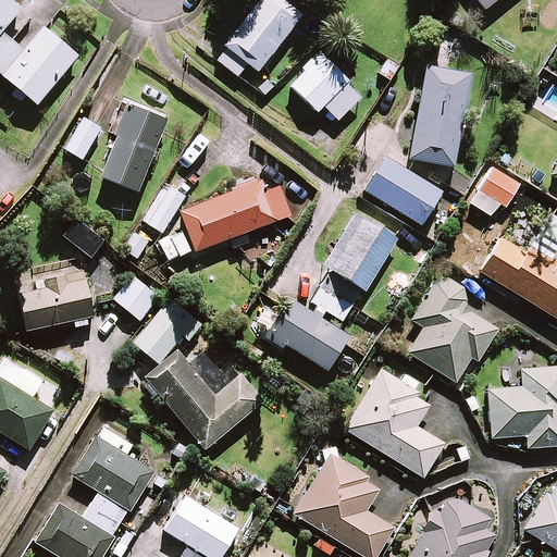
[(0,34),(22,8),(12,0),(0,0),(0,82),(33,109),(78,53),(45,26),(23,53),(0,34)]
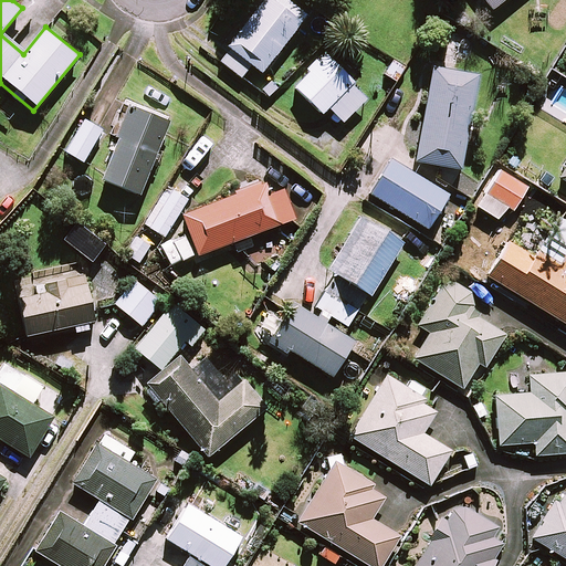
[(304,17),(282,0),(262,0),(226,48),(229,50),(219,62),(239,79),(249,65),(259,74),(304,17)]
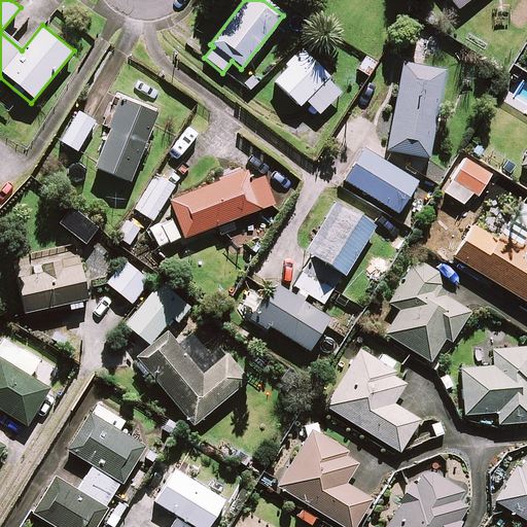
[(341,91),(300,49),(284,66),(286,68),(273,82),(297,106),(304,100),(318,114),(341,91)]
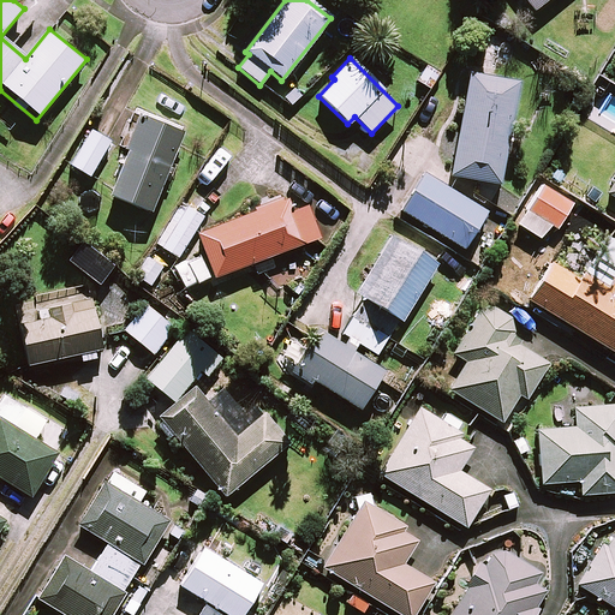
[(517,83),(469,75),(449,175),(497,184),(517,83)]
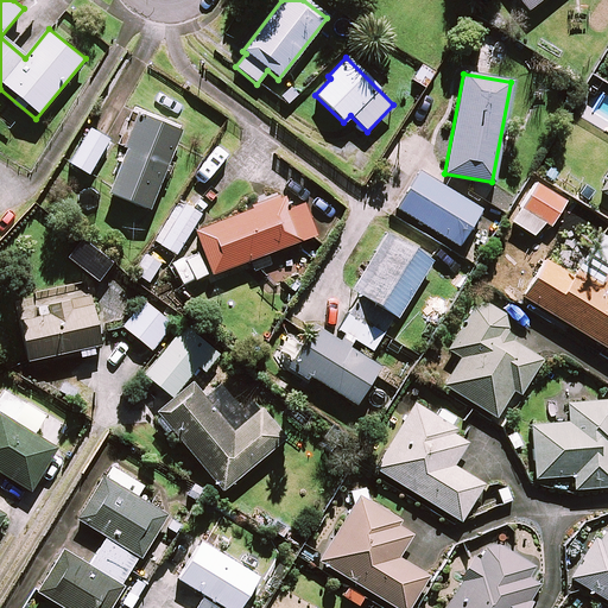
[(178,132),(137,114),(122,147),(126,150),(108,194),(146,209),(178,132)]
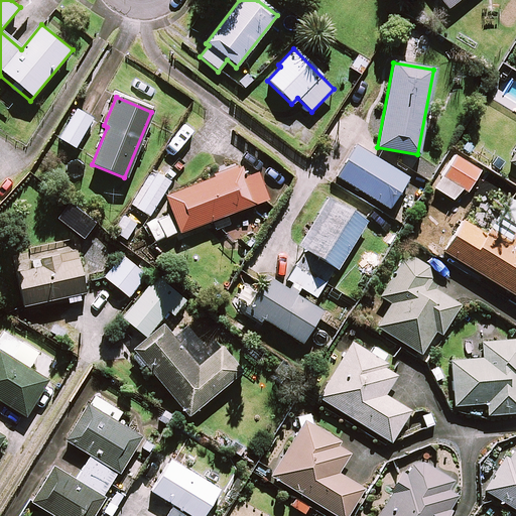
[(91,119),(76,111),(59,140),(75,148),(91,119)]
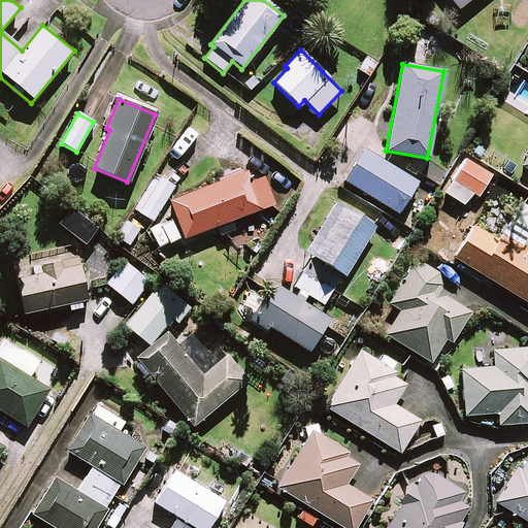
[(416,183),(363,150),(343,180),(396,213),(416,183)]
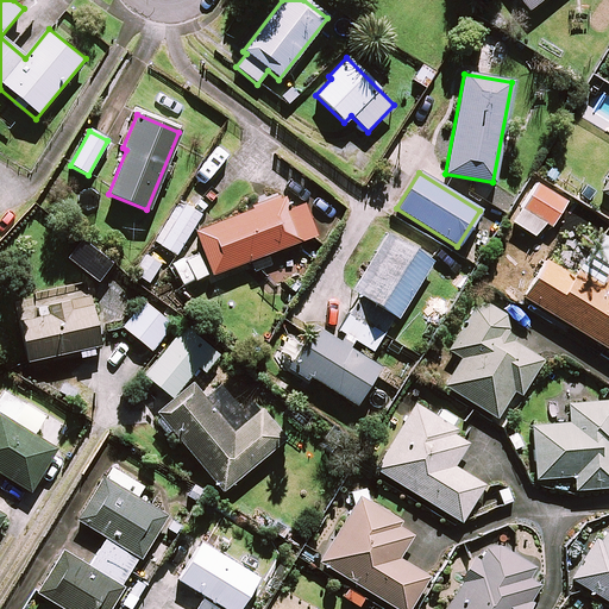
[(512,223),(534,237),(542,223),(550,226),(565,201),(537,183),(512,223)]
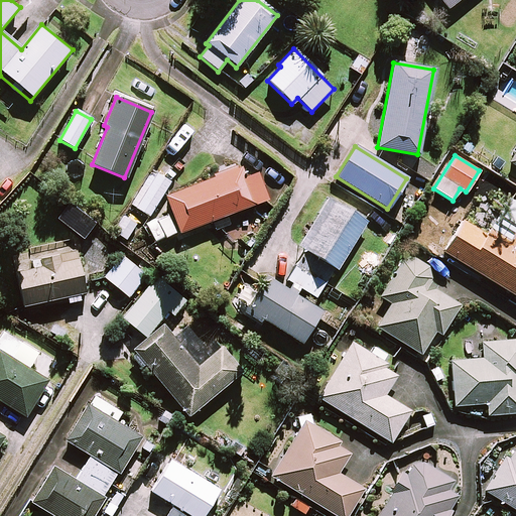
[(171,215),(178,234),(226,215),(229,223),(241,218),(238,212),(266,201),(256,173),(243,178),(238,167),(164,197),(171,215)]
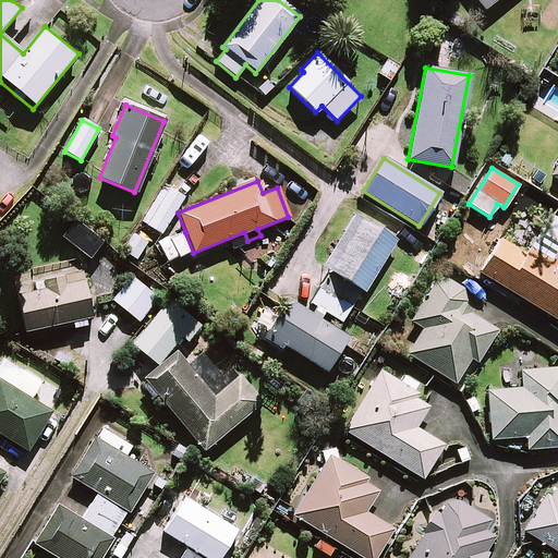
[(182,202),(164,189),(142,221),(160,233),(182,202)]
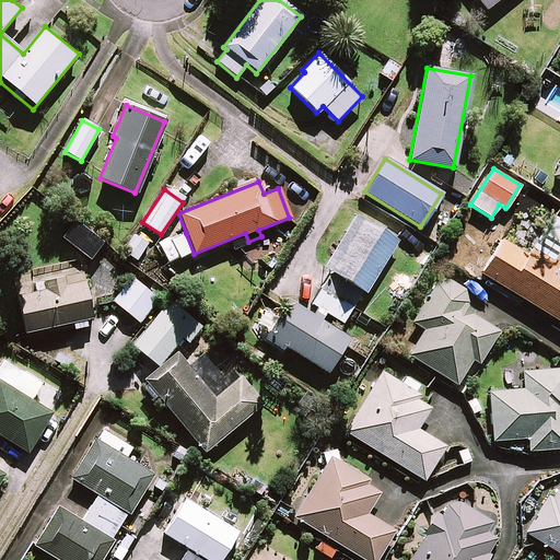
[(314,311),(323,317),(326,312),(342,323),(361,291),(365,293),(396,241),(354,216),(323,268),(330,272),(312,304),(316,306),(314,311)]
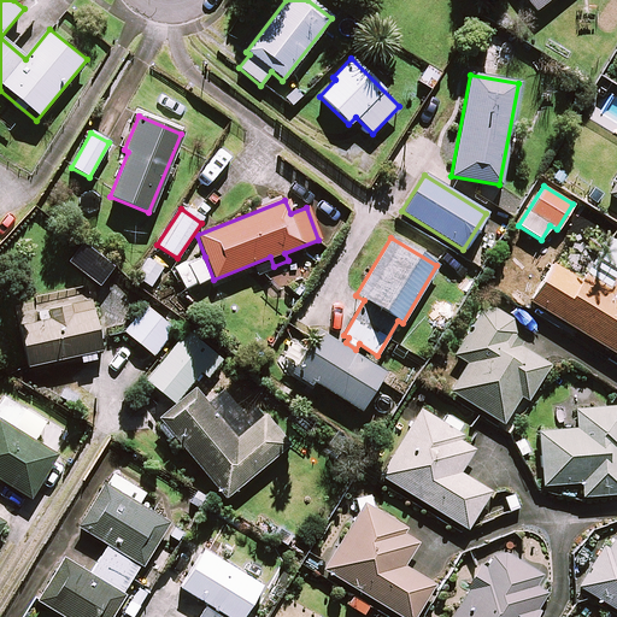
[(616,246),(605,240),(580,282),(552,265),(529,303),(616,354),(616,246)]
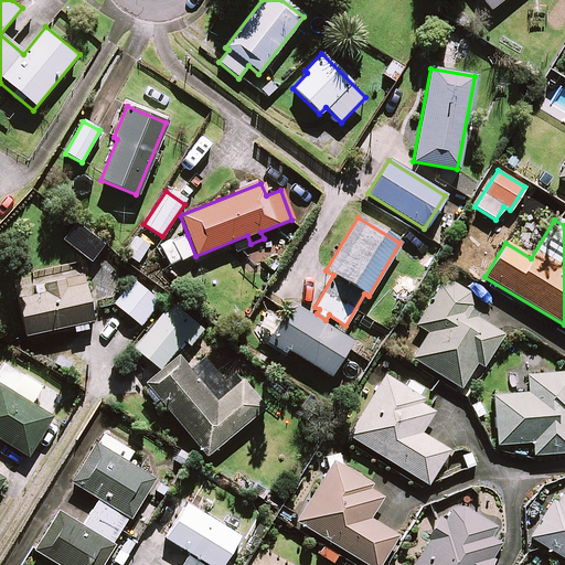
[(38,274),(39,277),(13,283),(25,336),(72,326),(74,333),(87,331),(86,323),(93,321),(83,275),(71,270),(70,267),(38,274)]
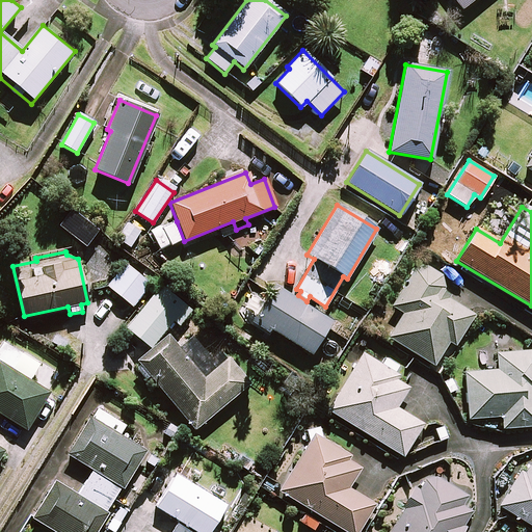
[(150,284),(125,264),(107,286),(131,307),(150,284)]
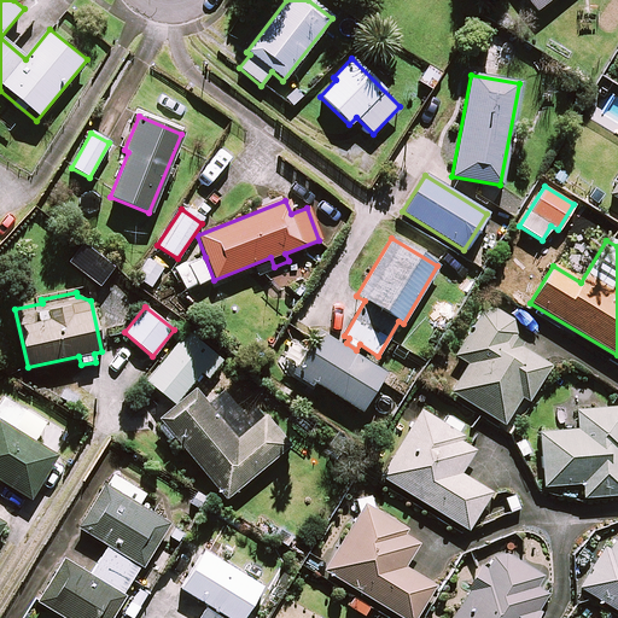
[(479,318),(477,321),(454,356),(468,365),(450,391),(502,425),(520,395),(528,400),(548,367),(520,348),(511,342),(512,340),(513,338),(514,334),(514,331),(514,327),(513,325),(512,321),(509,318),(507,315),(505,314),(501,312),(499,312),(495,310),(491,312),(488,312),(484,314),(482,315),(479,318)]
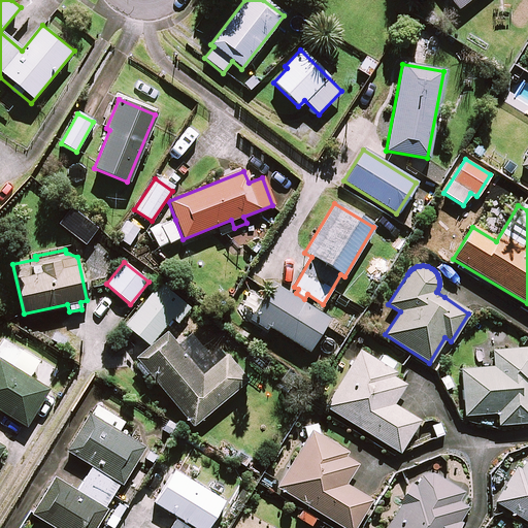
[(189,308),(160,284),(125,325),(147,345),(171,318),(177,323),(189,308)]
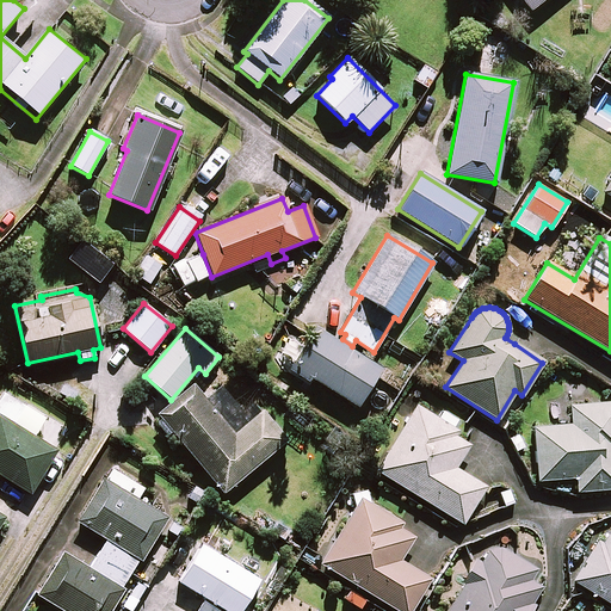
[(352,346),(343,339),(339,345),(314,328),(290,366),(356,407),(380,370),(350,351),(352,346)]
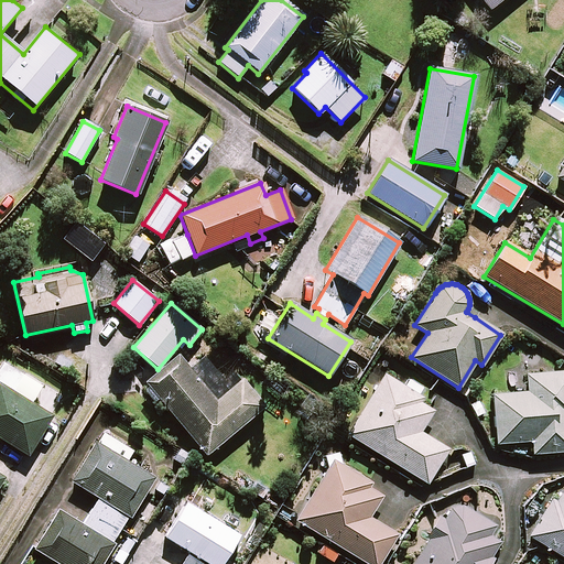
[(215,401),(179,357),(145,384),(205,455),(264,405),(241,379),(215,401)]
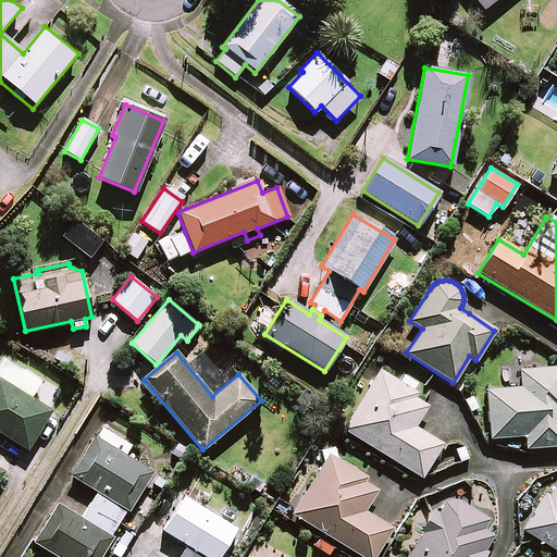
[(0,433),(26,449),(56,401),(51,399),(57,391),(3,358),(0,363),(0,492),(10,477),(0,469),(0,433)]
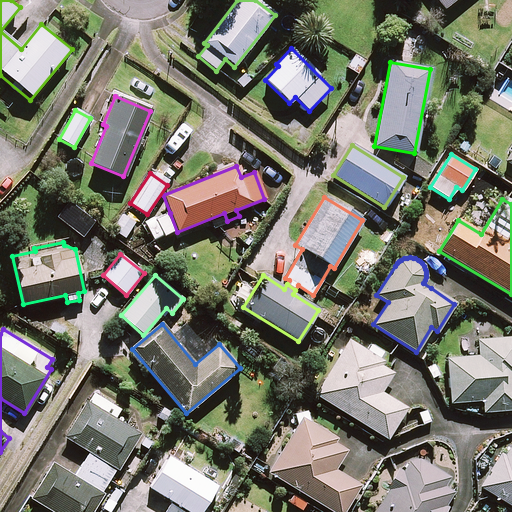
[(481,412),(511,411),(511,339),(478,340),(478,356),(447,357),(448,401),(481,401),(481,412)]
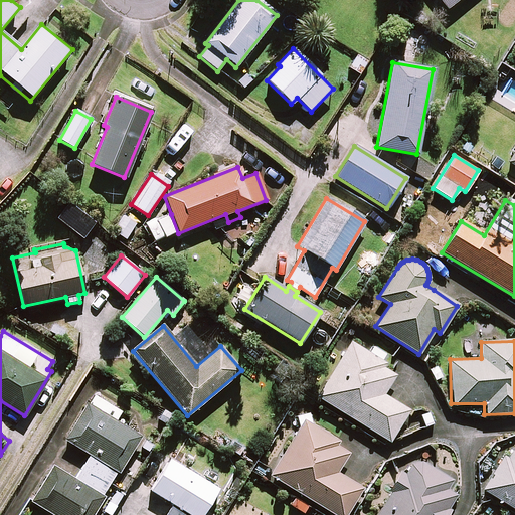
[(372,346),(368,353),(350,342),(317,397),(389,442),(408,410),(382,394),(395,374),(383,367),(385,364),(380,360),(384,354),(372,346)]
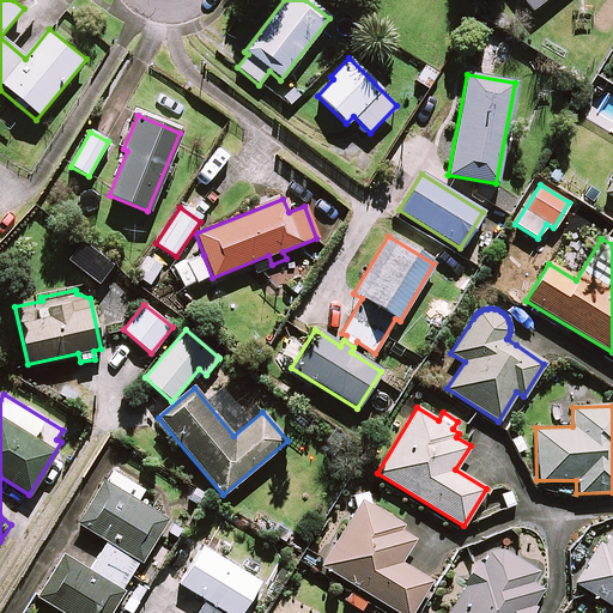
[(141,490),(111,471),(78,525),(107,542),(90,570),(64,554),(37,598),(62,612),(108,612),(167,519),(135,499),(141,490)]
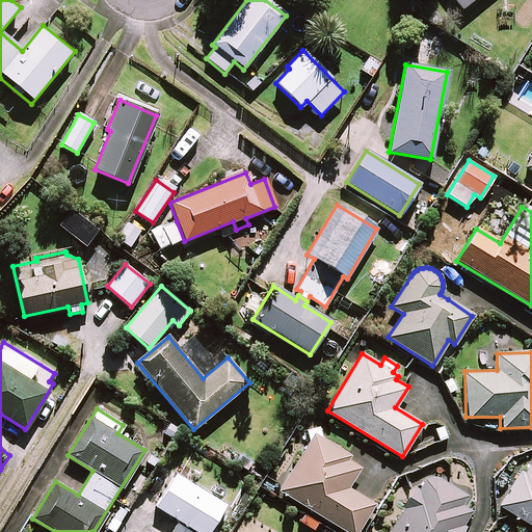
[(363,463),(313,433),(278,491),(345,531),(358,531),(375,504),(348,487),(363,463)]
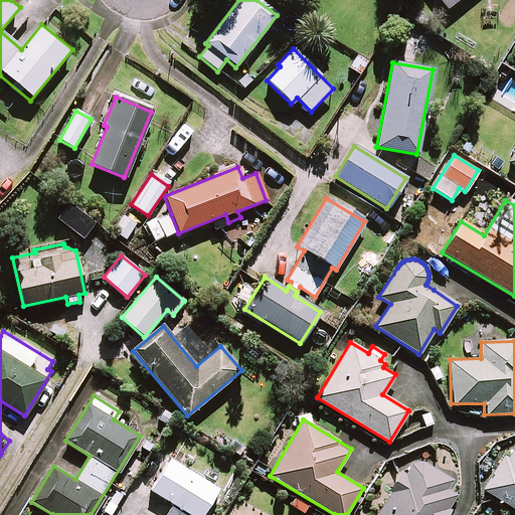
[(514,446),(507,459),(503,456),(482,490),(514,510),(514,446)]
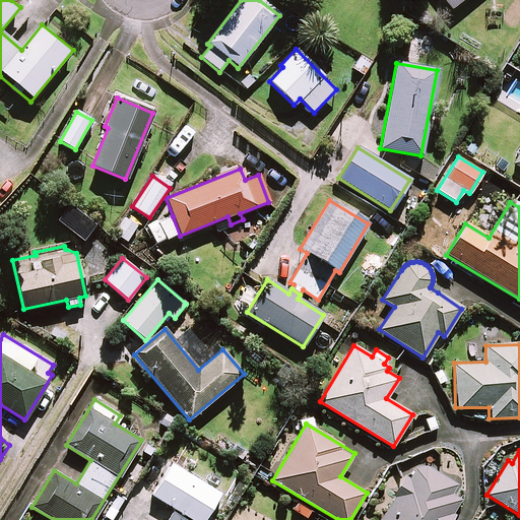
[(379,519),(449,519),(460,502),(452,497),(458,486),(417,463),(411,474),(407,471),(379,519)]
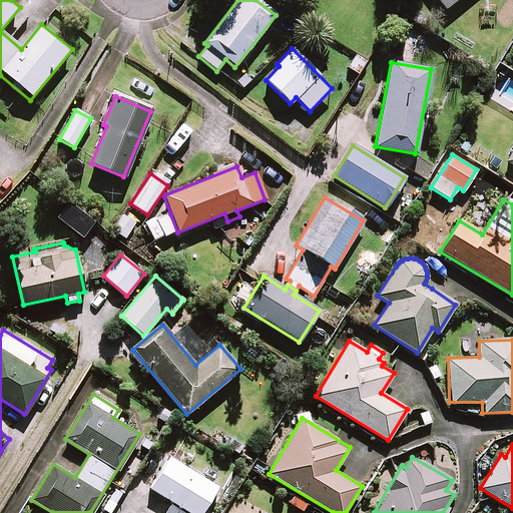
[(200,512),(216,488),(167,458),(148,488),(171,502),(164,512),(200,512)]
